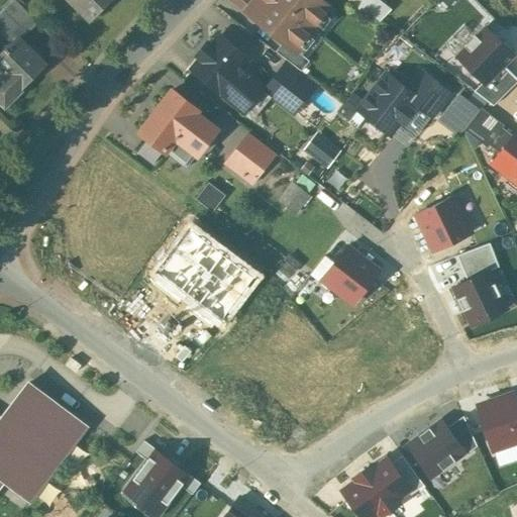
[(67,0),(89,21),(108,0),(67,0)]
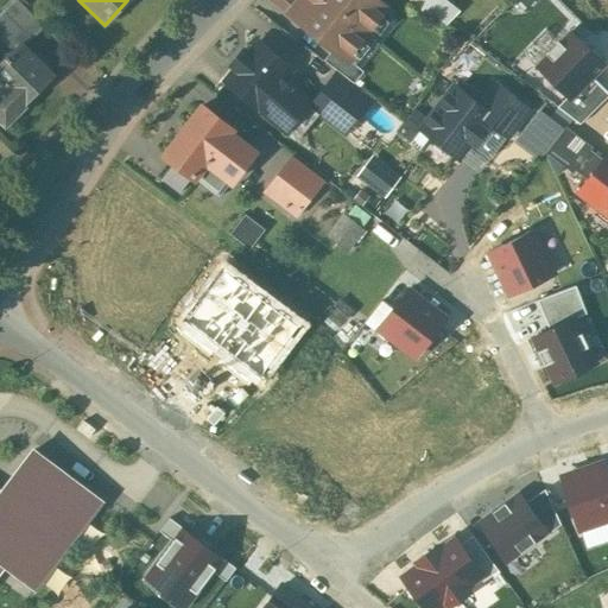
[(388,8),(378,0),(297,0),(289,12),(333,48),(347,61),(348,58),(388,8)]
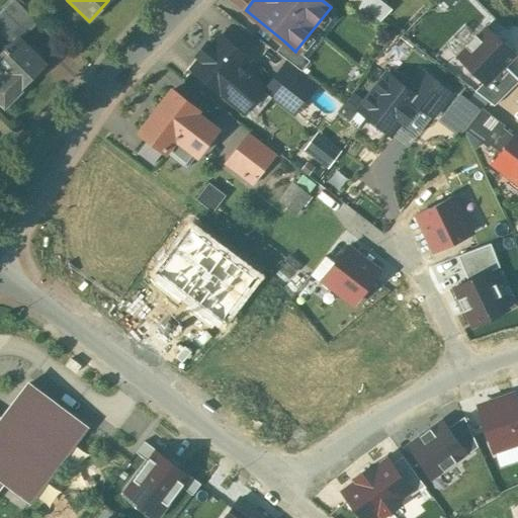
[(32,21),(10,1),(0,12),(23,32),(32,21)]
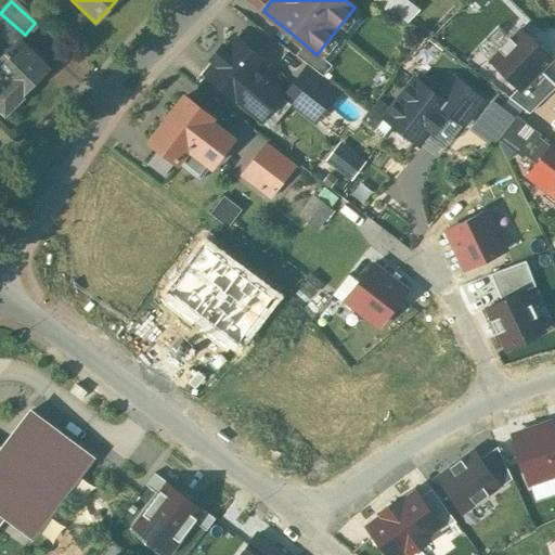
[(498,49),(510,37),(499,26),(477,48),(490,60),(500,50),(498,49)]
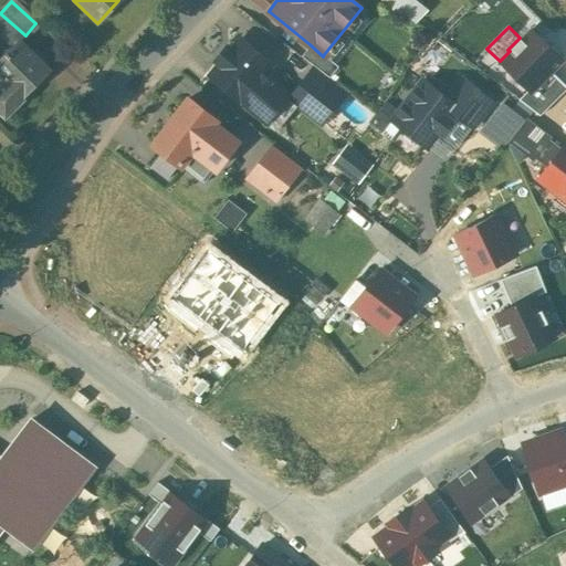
[(531,29),(521,39),(520,38),(507,50),(510,51),(500,61),(527,88),(531,92),(552,71),(563,60),(552,49),(554,48),(543,38),(542,39),(531,29)]
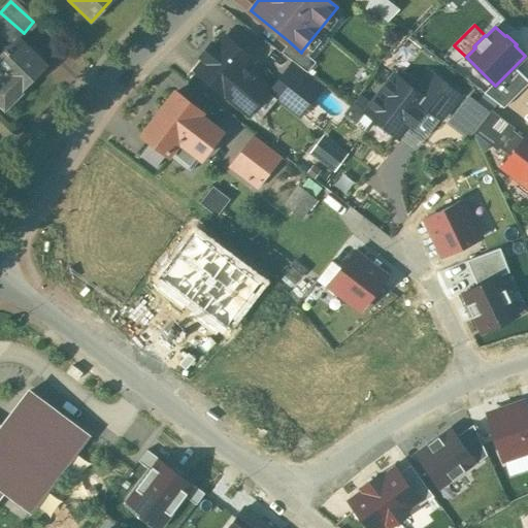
[(252,59),(224,36),(196,70),(223,93),(242,69),(242,70),(252,59)]
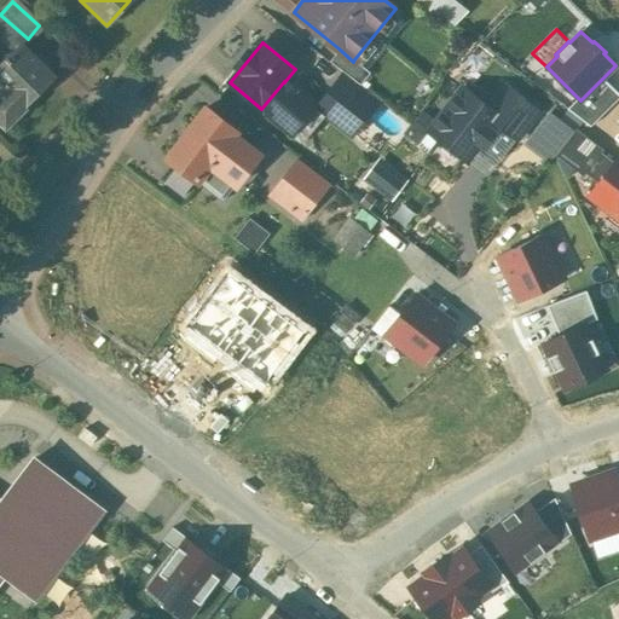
[(18,44),(0,62),(0,122),(5,127),(27,104),(41,90),(40,88),(51,77),(18,44)]
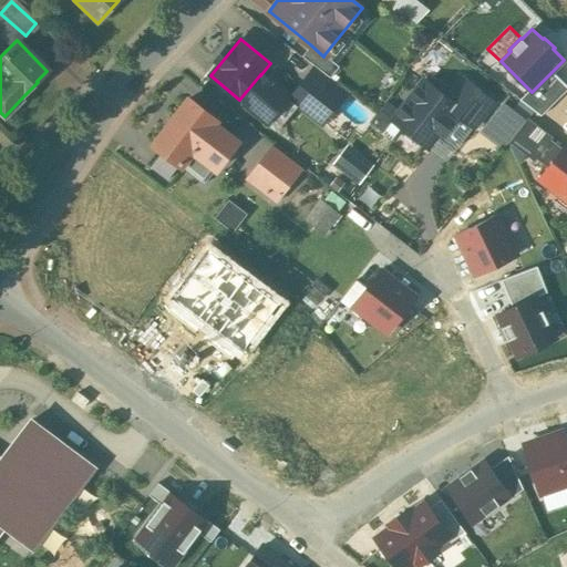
[(323,57),(310,44),(301,55),(329,78),(338,66),(325,54),(323,57)]
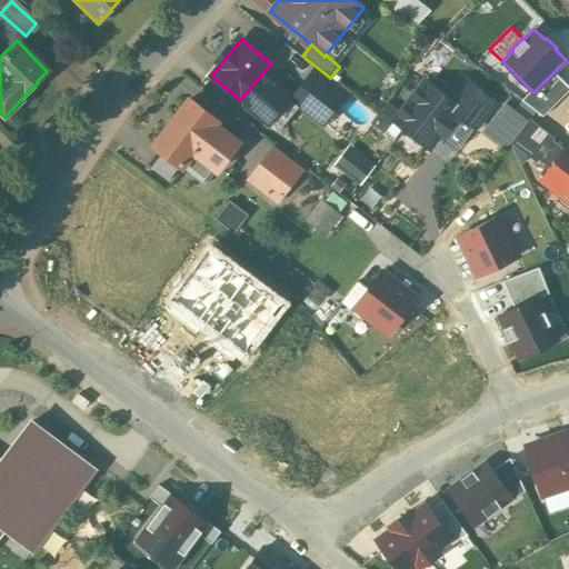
[(568,88),(568,85),(555,71),(533,92),(530,89),(521,99),(542,115),(568,88)]
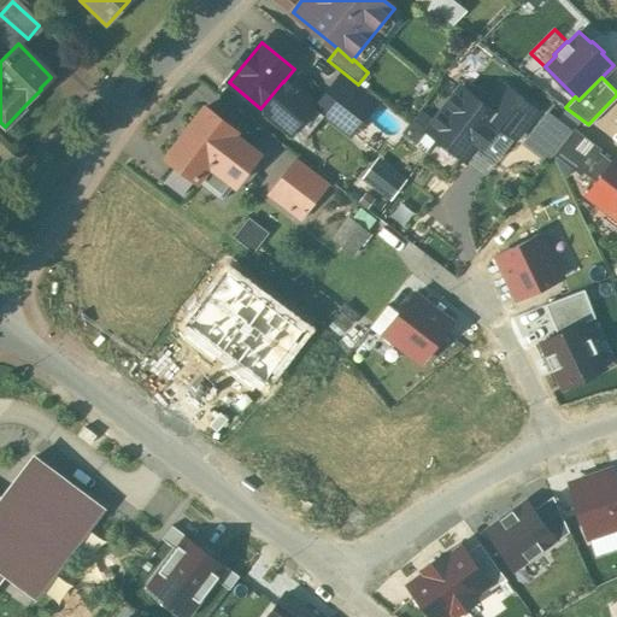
[(371,105),(338,78),(316,106),(351,133),(371,105)]
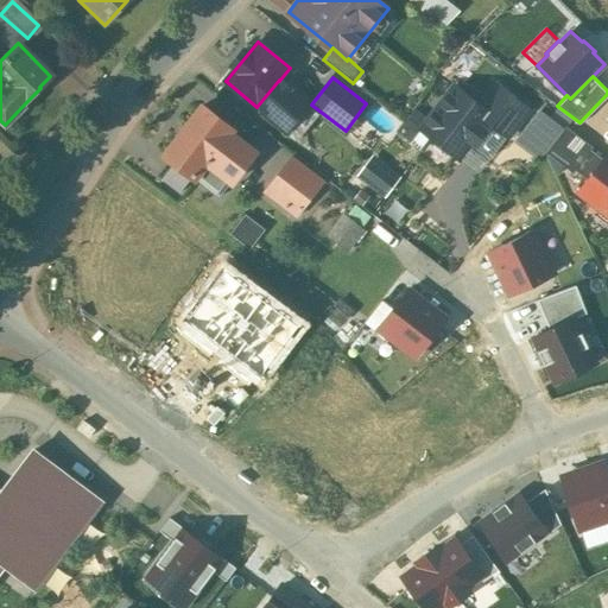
[(279,81),(279,80),(257,107),(284,130),(306,103),(279,81)]
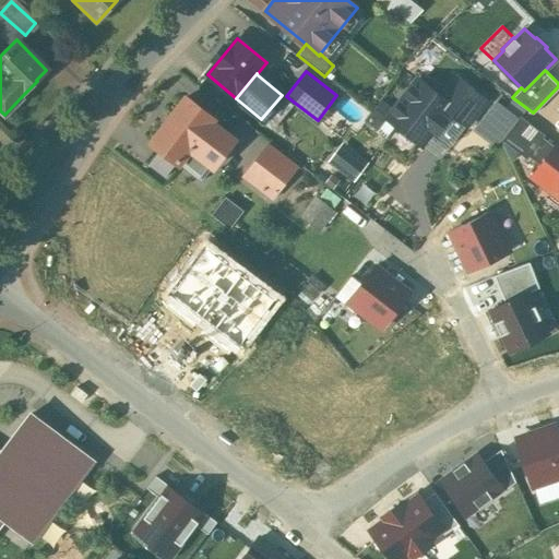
[(456,78),(440,98),(451,106),(448,110),(466,125),(485,99),(456,78)]
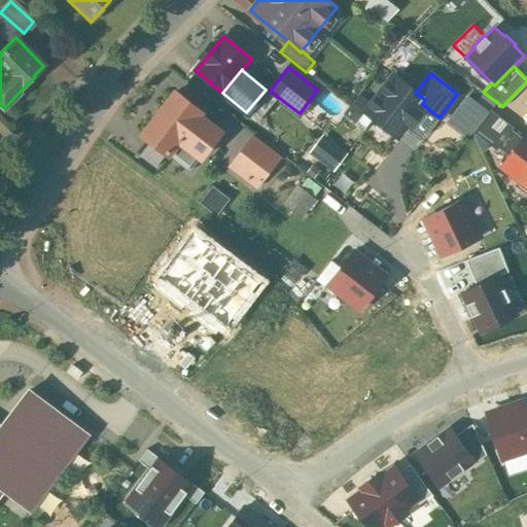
[(415,93),(392,75),(364,111),(396,136),(408,121),(410,123),(418,112),(416,111),(422,104),(425,100),(415,93)]
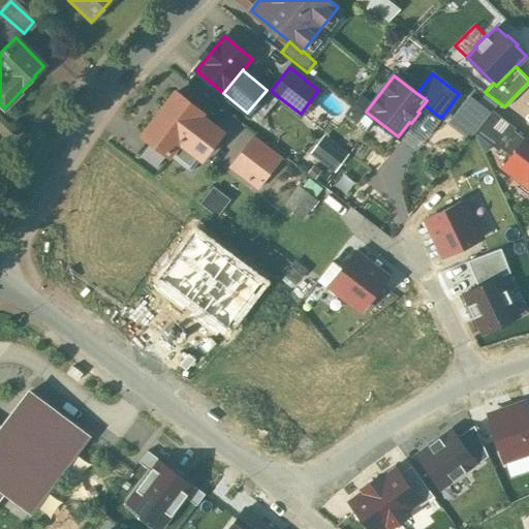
[(158,115),(143,132),(172,157),(190,134),(203,121),(200,120),(187,109),(173,97),(158,115)]
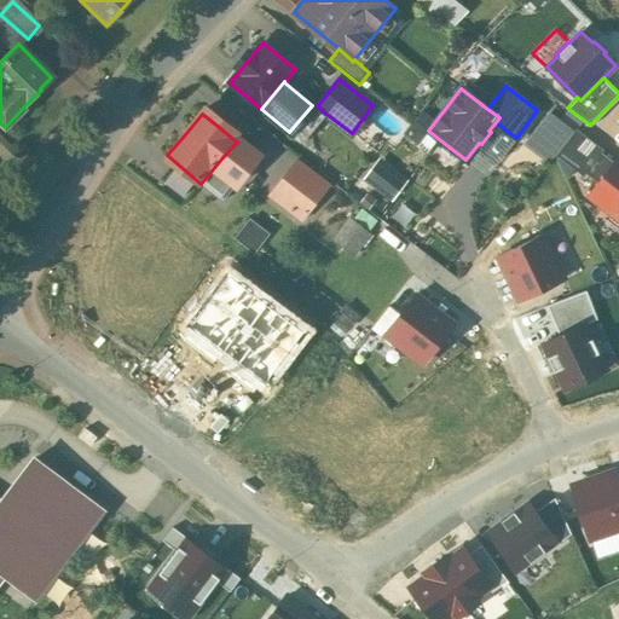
[(585,173),(602,151),(603,149),(576,128),(555,155),(583,175),(585,173)]
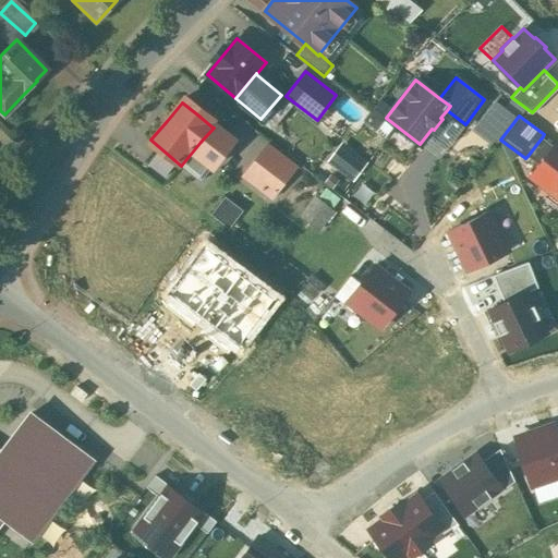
[(214,128),(201,142),(221,159),(241,136),(219,118),(211,126),(214,128)]
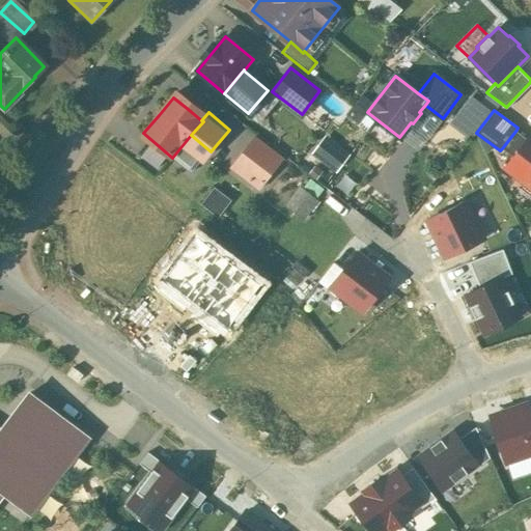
[(502,148),(513,158),(505,167),(530,187),(530,135),(528,139),(516,130),(502,148)]
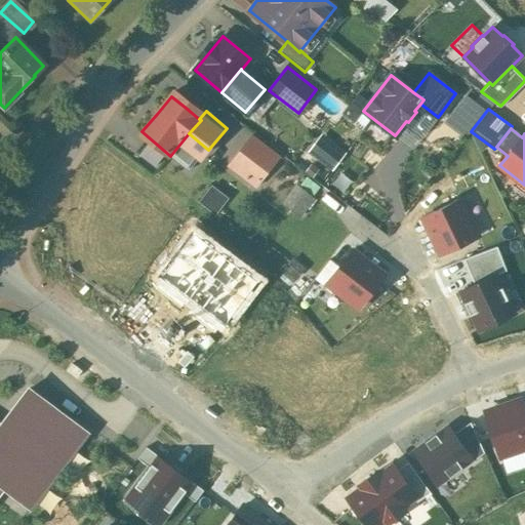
[(321,130),(307,150),(328,165),(342,146),(321,130)]
